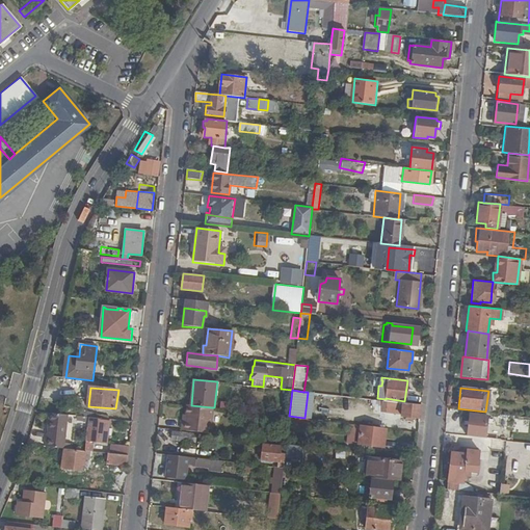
[(329,393),(328,403),(342,403),(343,394),(329,393)]
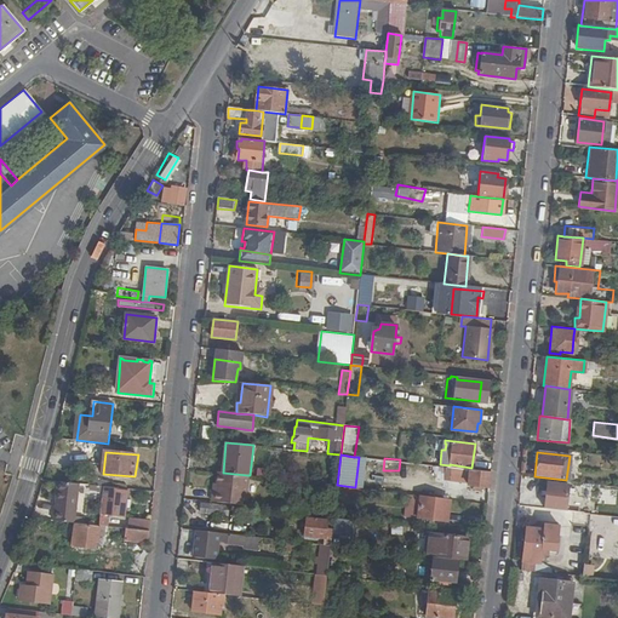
[(488,487),(490,471),(451,467),(448,480),(468,481),(467,485),(488,487)]
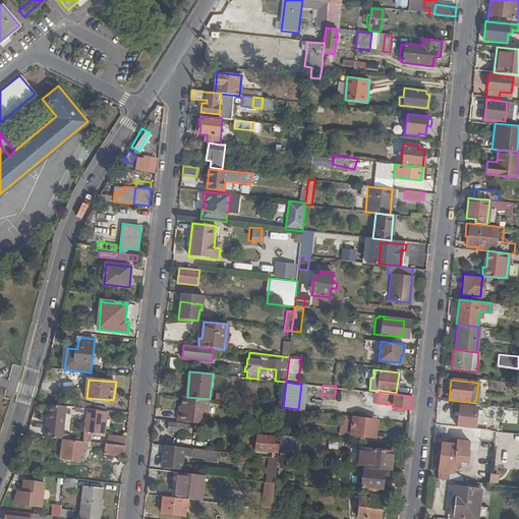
[(177,421),(191,423),(207,424),(208,416),(206,416),(208,399),(187,397),(182,396),(181,407),(180,413),(178,413),(177,421)]
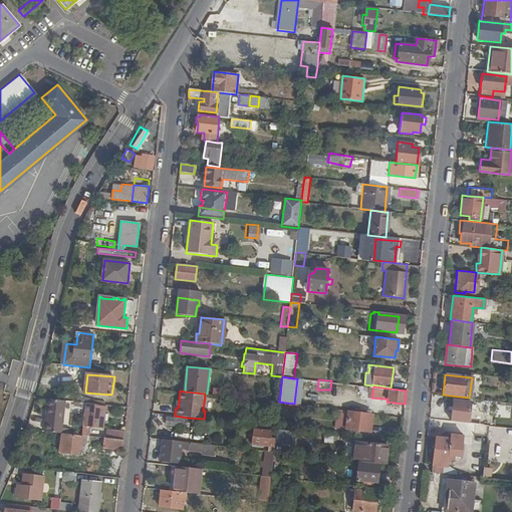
[(81,396),(80,402),(86,403),(107,405),(107,403),(98,402),(98,401),(81,396)]
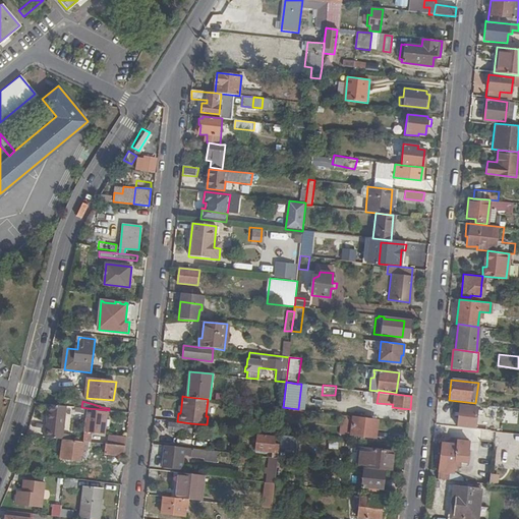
[(47,403),(43,436),(60,438),(61,438),(64,405),(47,403)]
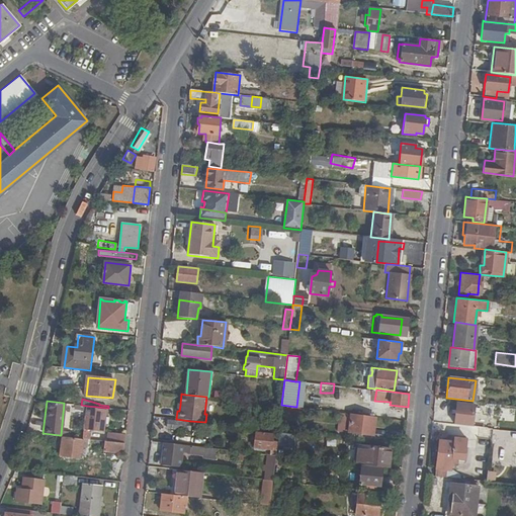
[(453,424),(487,428),(487,421),(473,419),(474,405),(455,403),(453,424)]
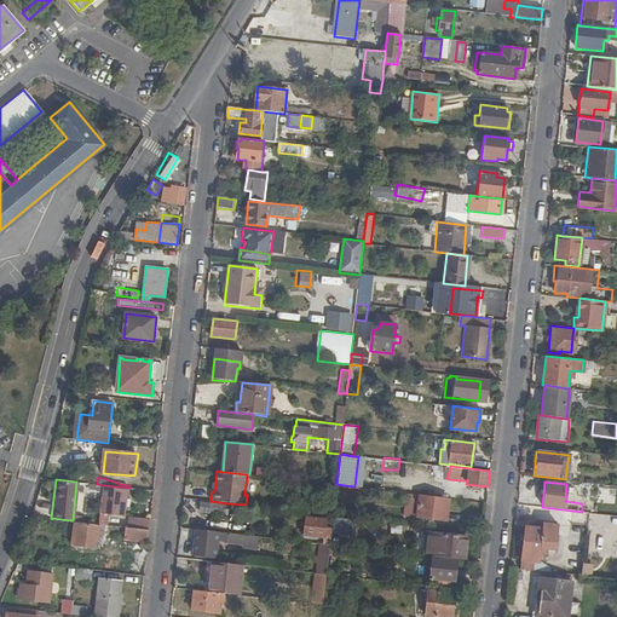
[(126,514),(130,488),(104,485),(101,524),(108,525),(108,513),(126,514)]
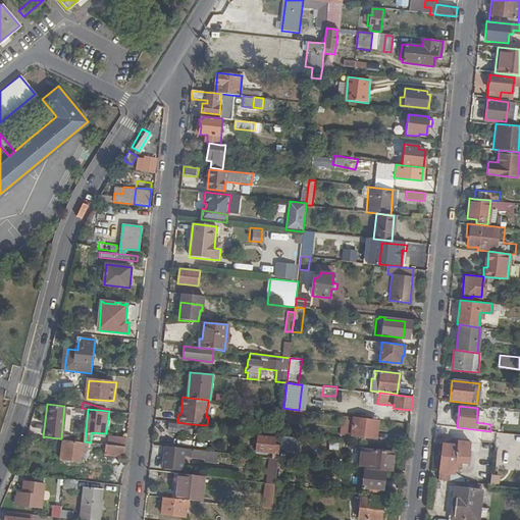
[(351,434),(375,437),(378,419),(353,416),(343,415),(341,433),(351,434)]
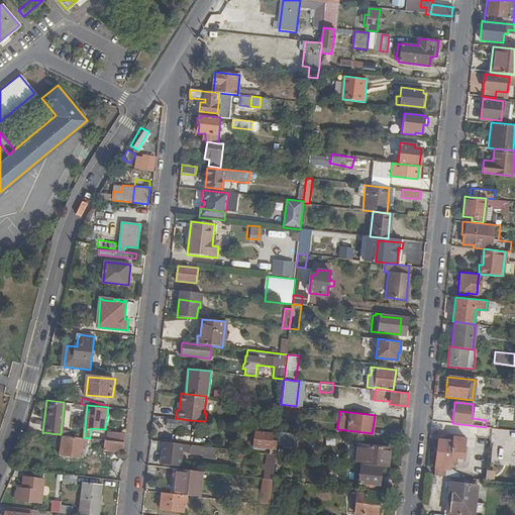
[(176,418),(167,417),(166,427),(189,430),(190,420),(176,418)]
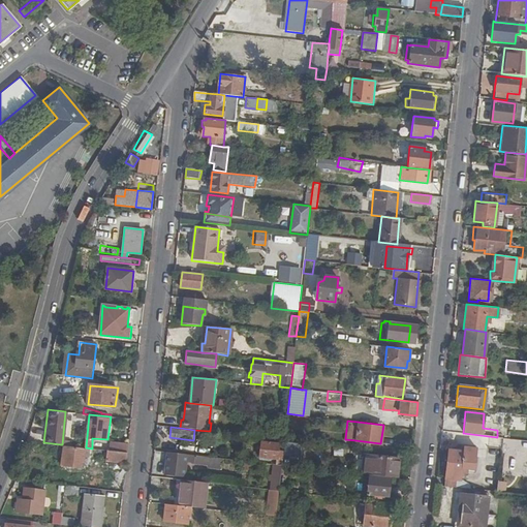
[(272,448),(273,440),(261,438),(259,457),(265,458),(266,455),(274,456),(275,450),(272,448)]
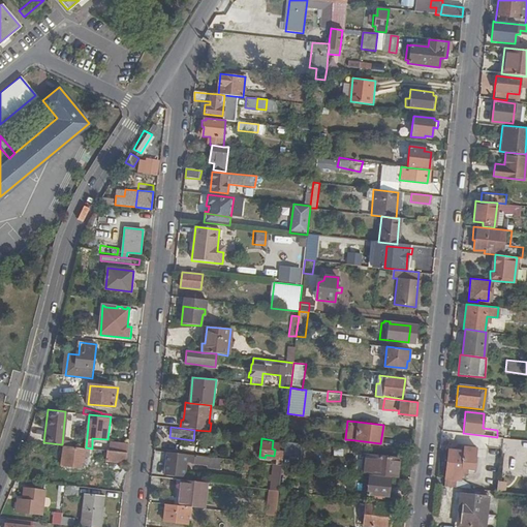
[(128,452),(129,442),(116,441),(115,451),(128,452)]
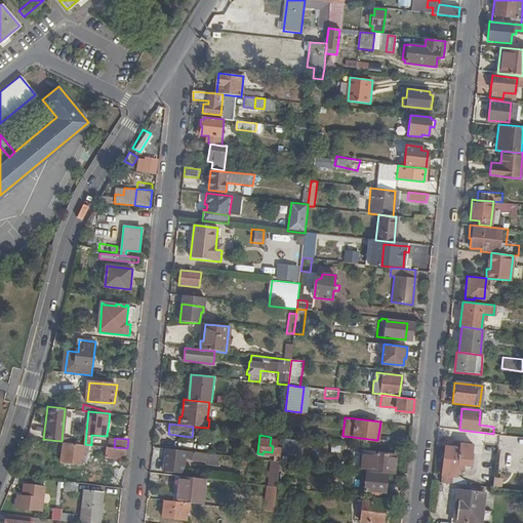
[(296,441),(282,440),(281,448),(296,450),(296,441)]
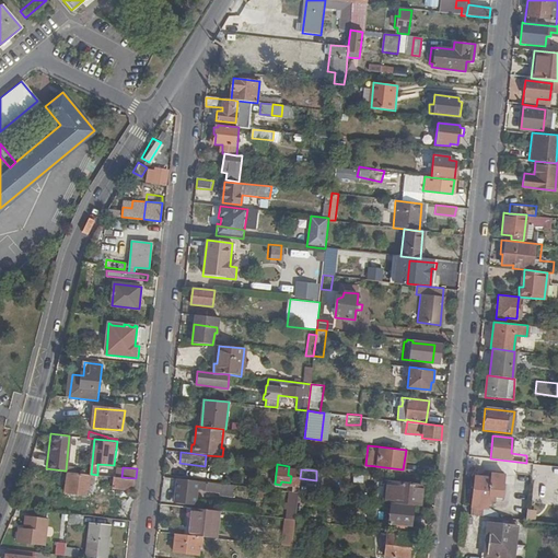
[(89,474),(66,471),(65,471),(61,493),(86,496),(89,474)]
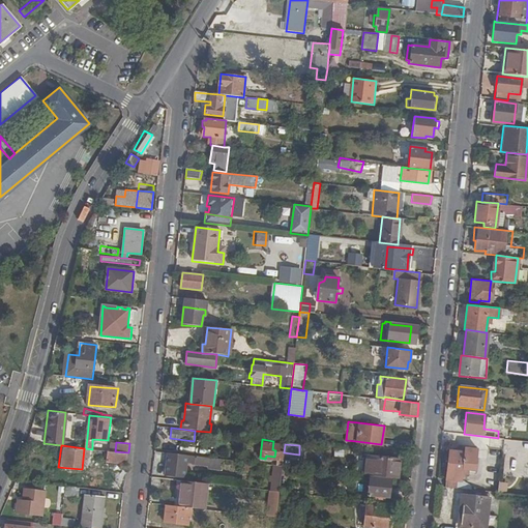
[(447,450),(443,487),(460,489),(461,480),(462,472),(467,473),(468,468),(470,468),(470,473),(474,473),(477,448),(463,446),(462,452),(447,450)]
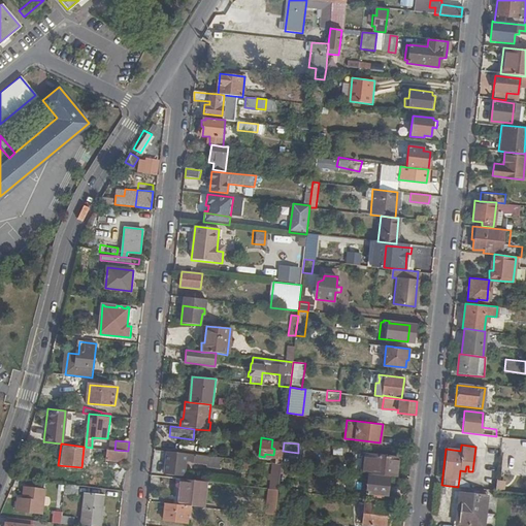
[(127,461),(128,451),(114,450),(110,450),(108,449),(107,460),(127,461)]
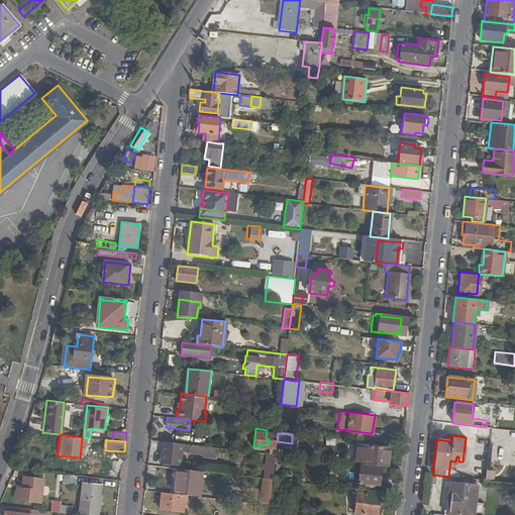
[(206,446),(165,441),(163,464),(181,466),(183,450),(205,453),(206,446)]
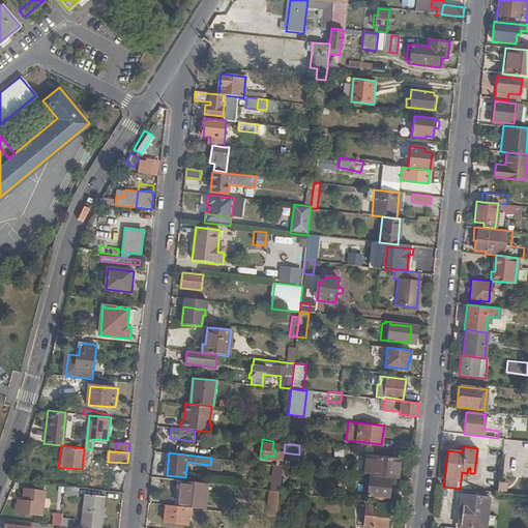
[(361,475),(397,478),(399,459),(363,455),(361,475)]
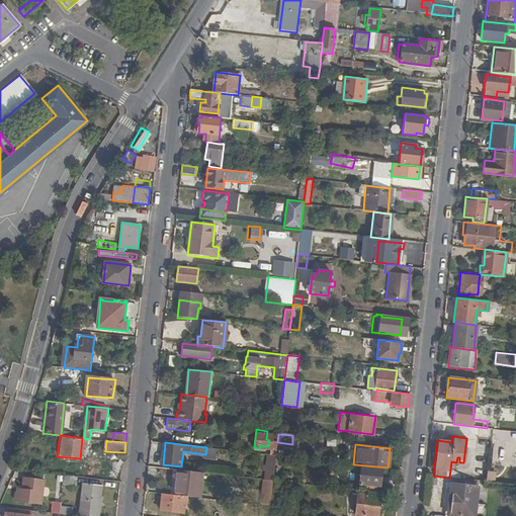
[(206,447),(205,454),(205,457),(216,458),(217,448),(206,447)]
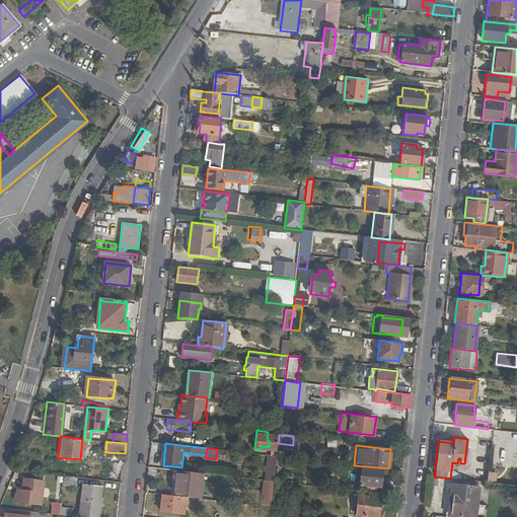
[(265,479),(274,481),(277,456),(268,455),(265,479)]
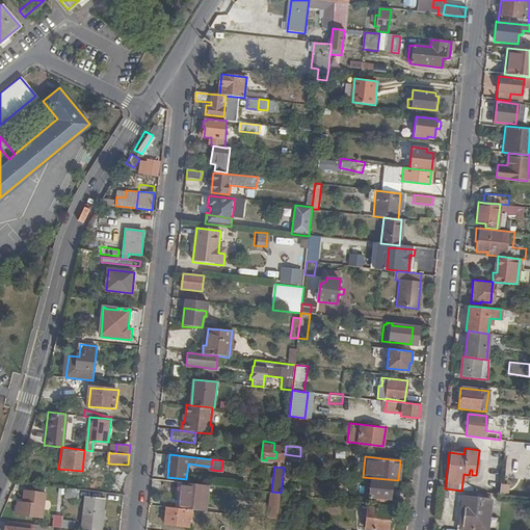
[(392,482),(371,480),(369,498),(390,501),(392,482)]
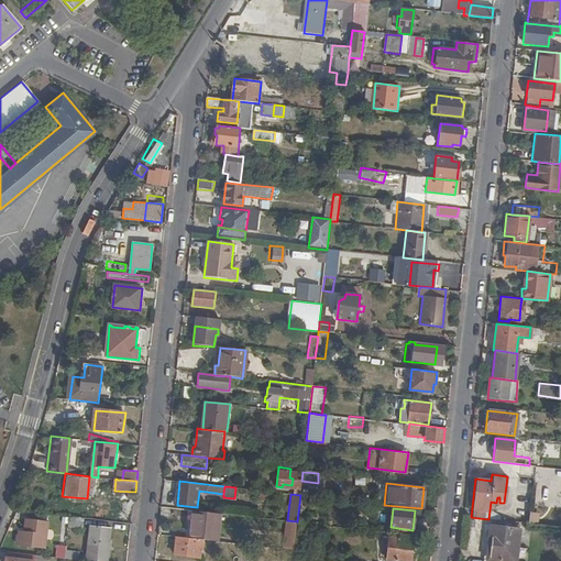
[(222,513),(194,510),(190,538),(204,539),(219,540),(222,513)]
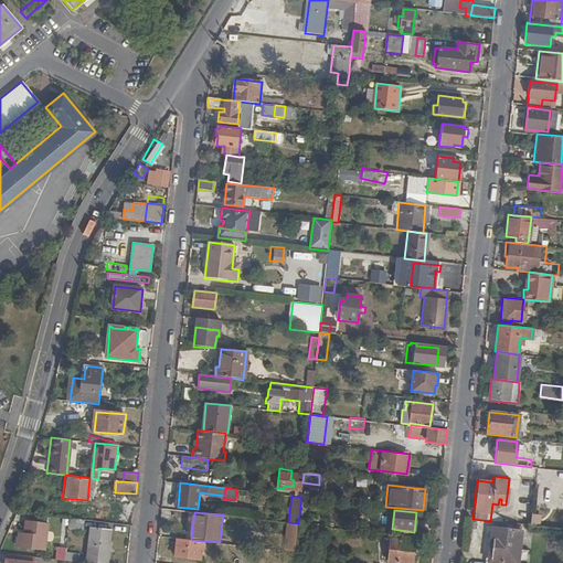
[(490,521),(500,522),(500,516),(498,512),(491,512),(490,521)]
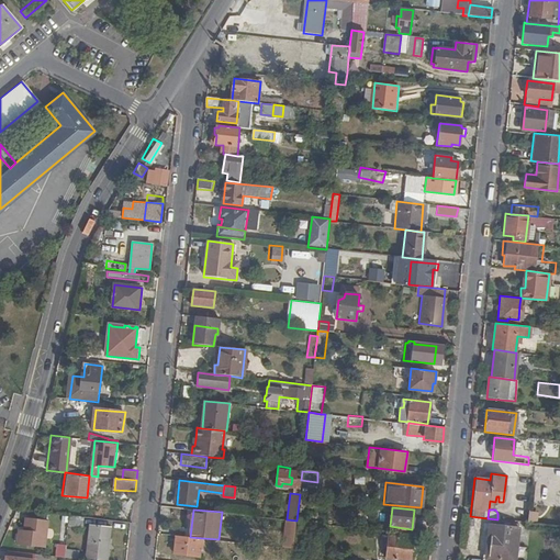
[(84,516),(69,515),(68,525),(84,527),(84,516)]
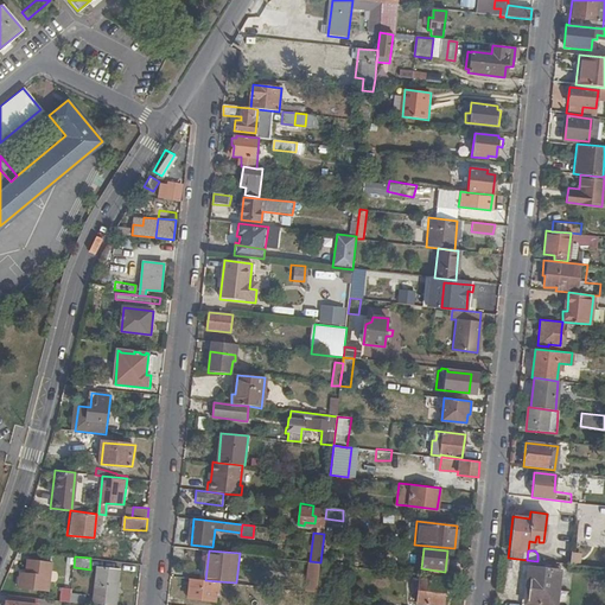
[(19,571),(18,586),(46,588),(50,561),(29,559),(26,571),(19,571)]
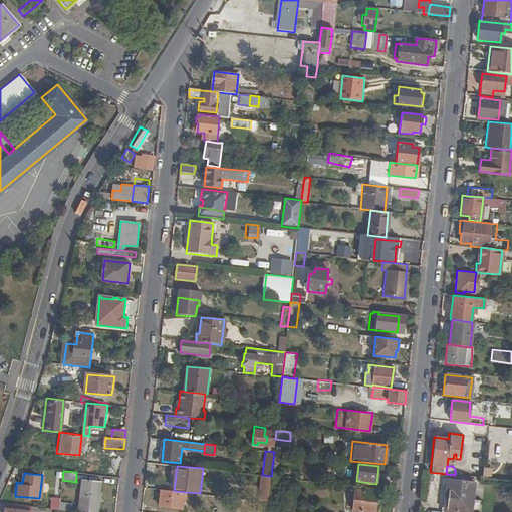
[(102,481),(82,478),(78,510),(83,511),(90,511),(92,511),(96,511),(97,505),(99,506),(102,481)]
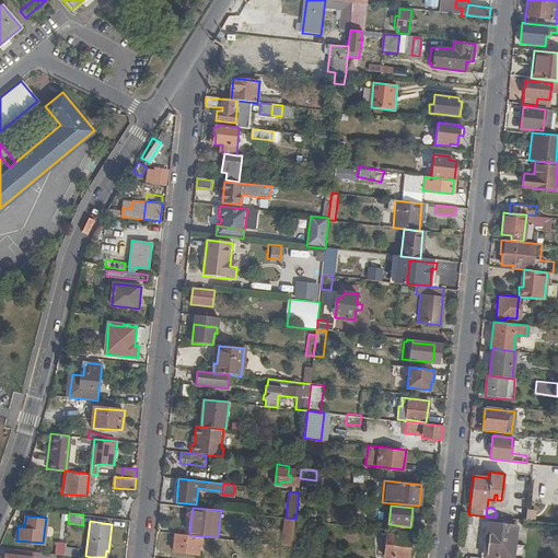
[(481,533),(480,551),(512,555),(515,526),(486,523),(485,533),(481,533)]
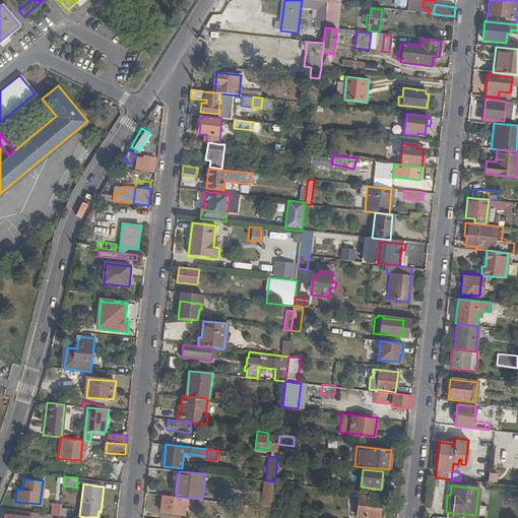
[(367,517),(379,517),(382,497),(360,494),(357,517),(367,517)]
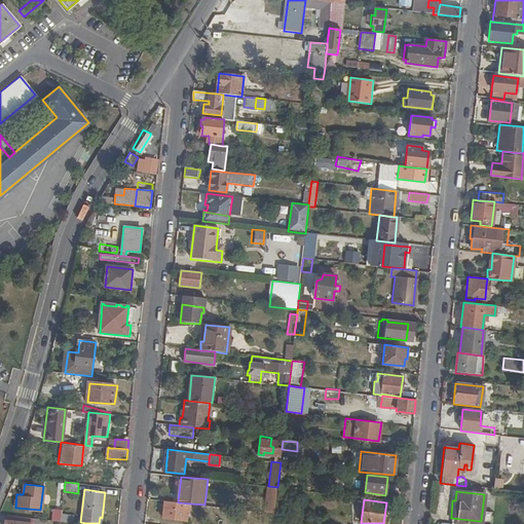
[(178,502),(165,500),(163,519),(186,522),(188,515),(189,515),(190,503),(178,502)]
